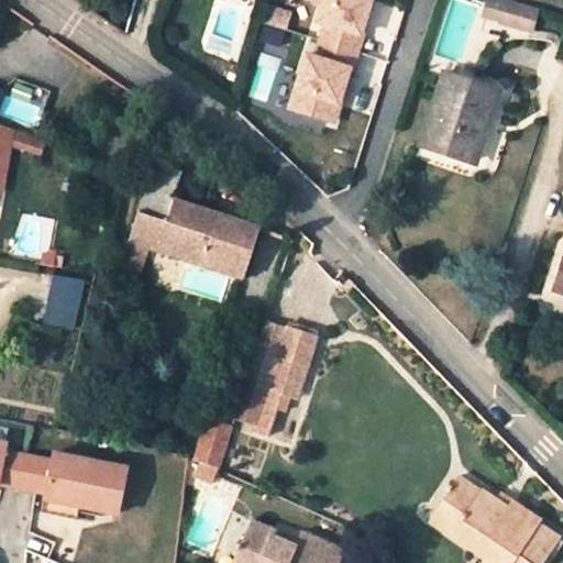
[(363,32),(373,0),(327,0),(326,3),(320,20),(329,22),(323,39),(360,51),(366,33),(363,32)]
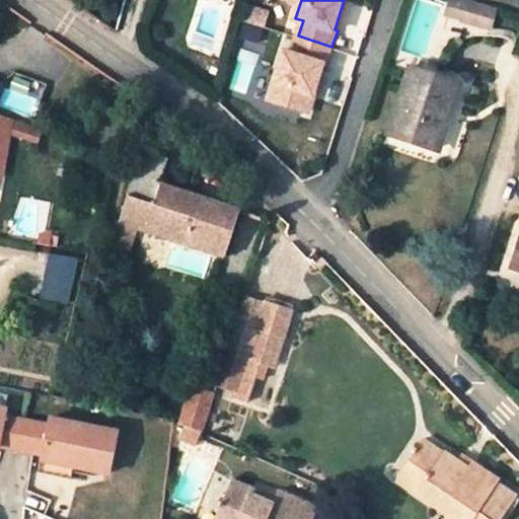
[(459,20),(474,24),(477,15),(473,14),(476,3),(464,0),(459,20)]
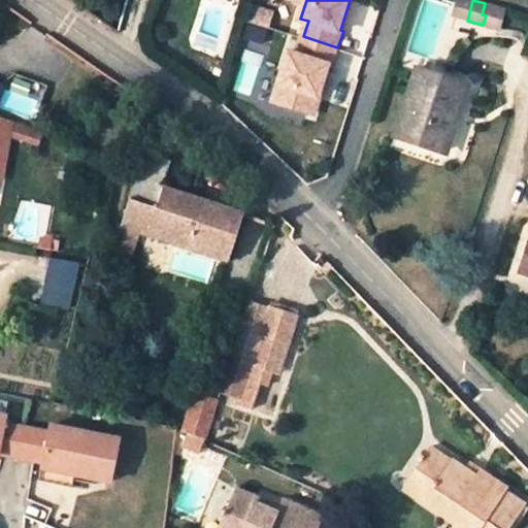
[(485,3),(482,14),(486,15),(483,25),(497,29),(504,9),(485,3)]
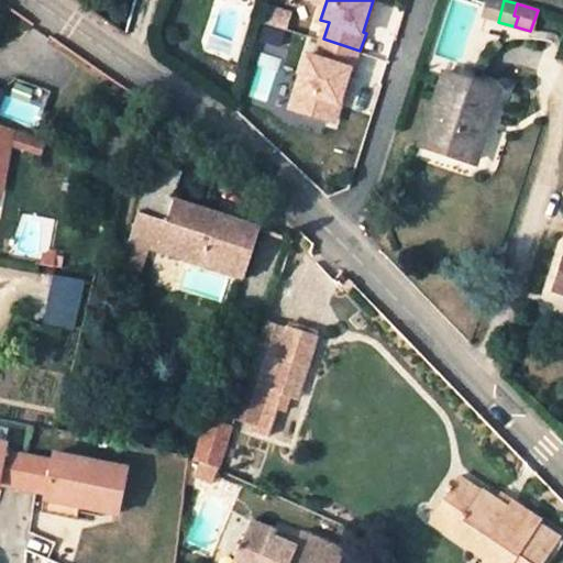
[(295,13),(272,4),(267,21),(290,29),(295,13)]
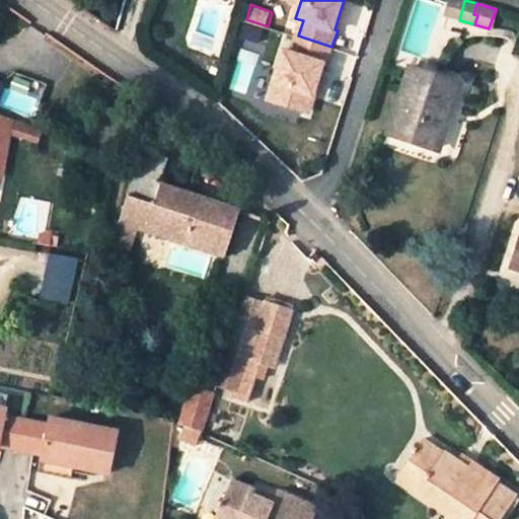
[(266,28),(246,22),(242,34),(262,41),(266,28)]
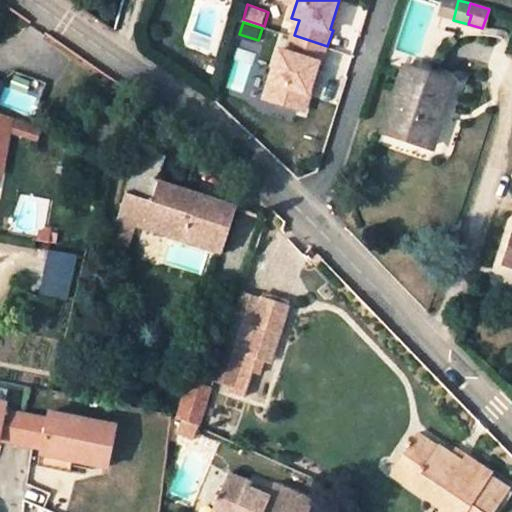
[(304,109),(319,62),(322,63),(327,46),(294,35),(289,51),(281,48),(265,96),(304,109)]
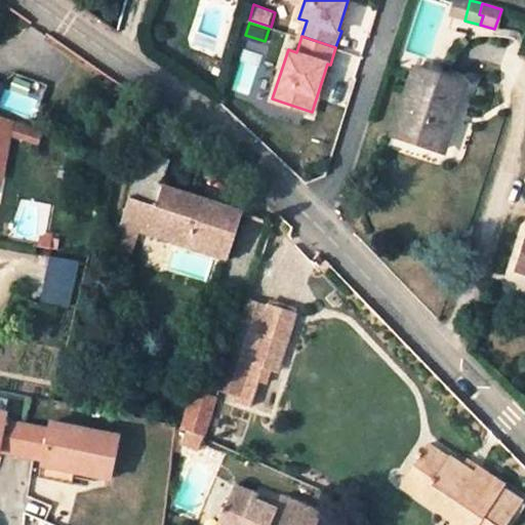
[(463,84),(414,69),(392,136),(439,151),(452,108),(456,110),(463,84)]
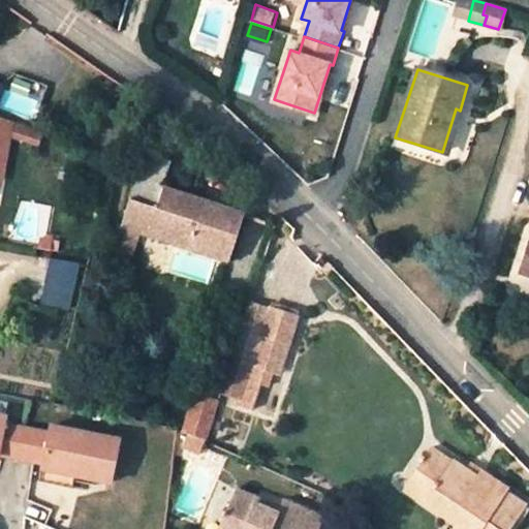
[(109,81),(103,89),(112,95),(118,88),(109,81)]
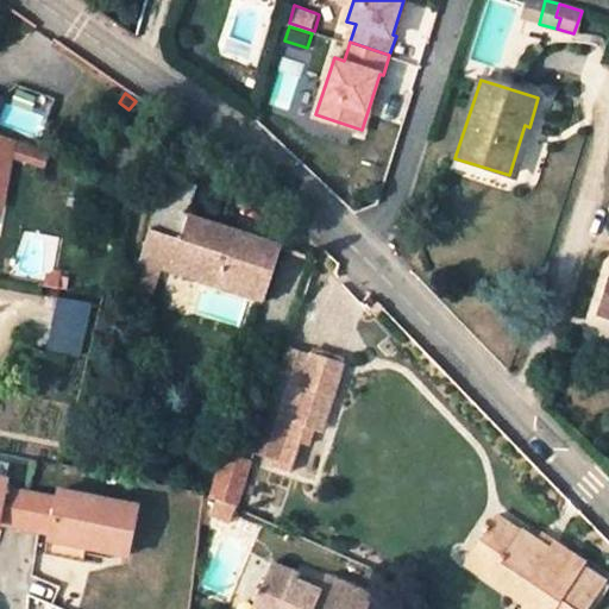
[(0,207),(13,139),(0,135),(0,207)]
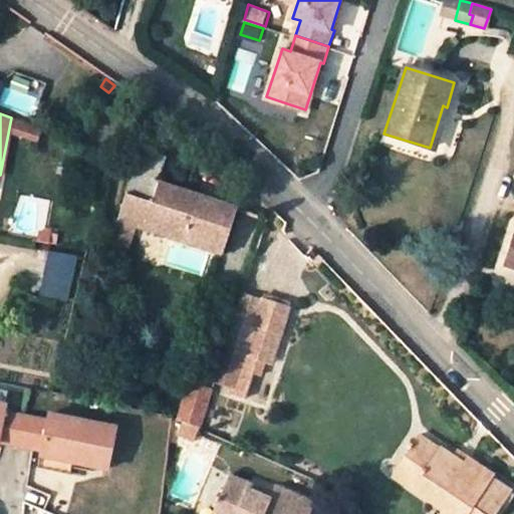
[(167,156),(141,149),(118,220),(137,226),(223,252),(237,207),(158,182),(167,156)]
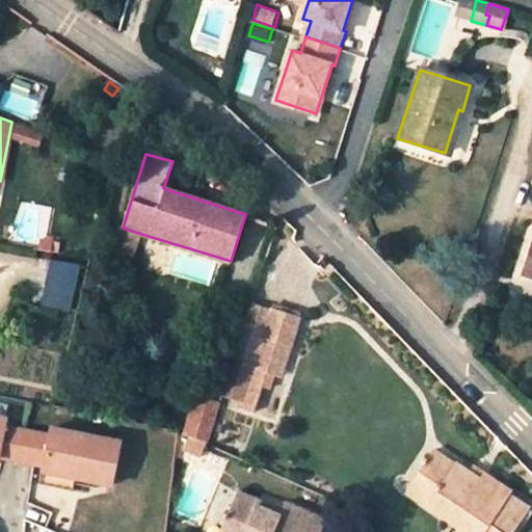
[(123,228),(120,237),(139,243),(141,234),(123,228)]
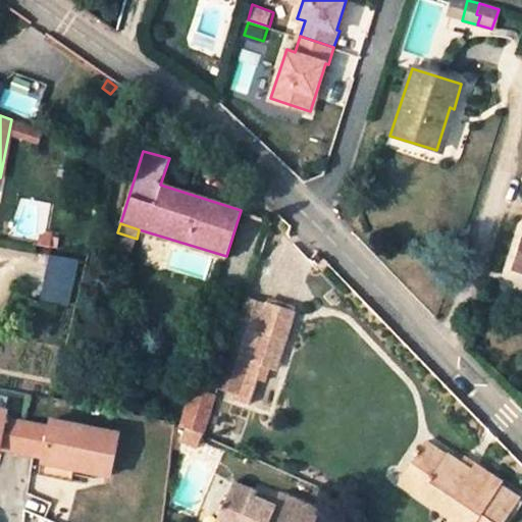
[(40,245),(50,246),(53,230),(47,229),(46,233),(42,233),(40,245)]
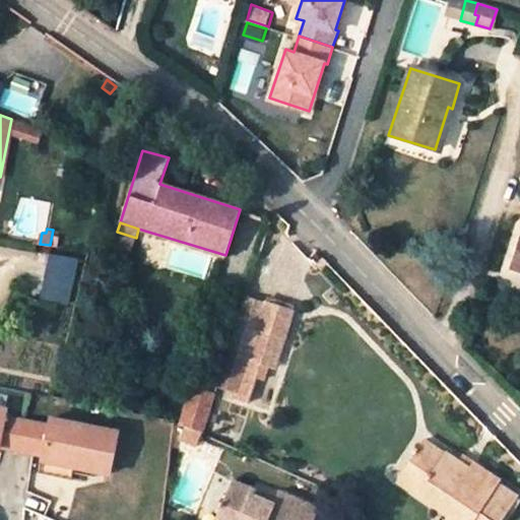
[(519,233),(509,269),(519,272),(519,233)]
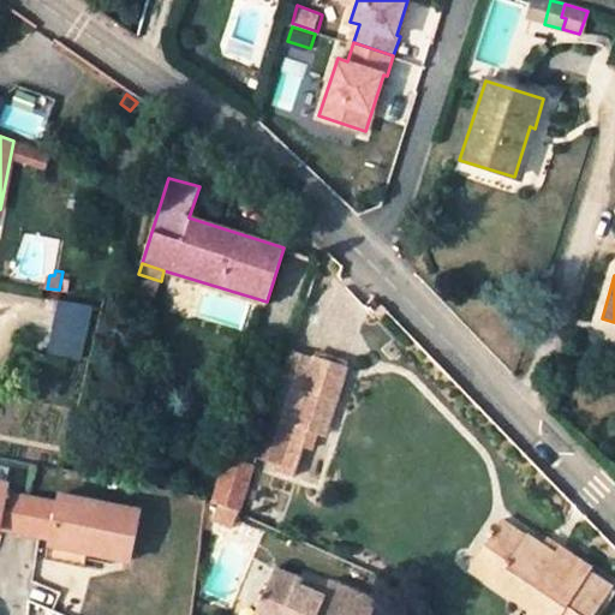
[(60,298),(53,330),(85,336),(94,304),(60,298)]
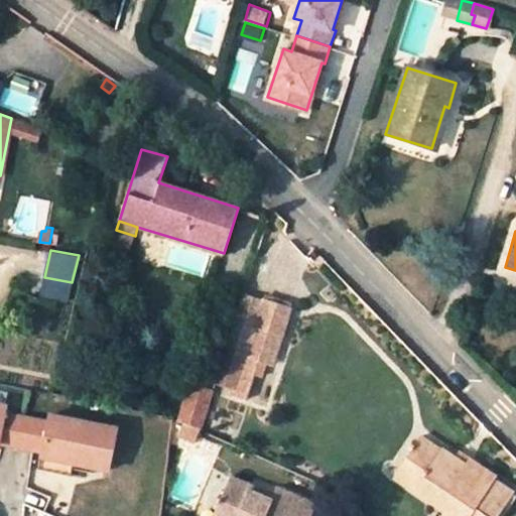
[(246,356),(262,303),(244,297),(217,381),(236,387),(246,356)]
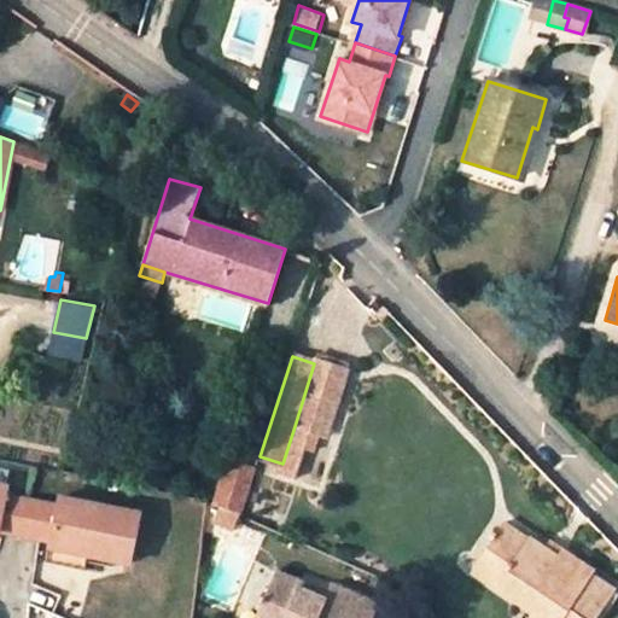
[(349,368),(316,357),(314,363),(295,426),(312,431),(322,396),(338,401),(349,368)]
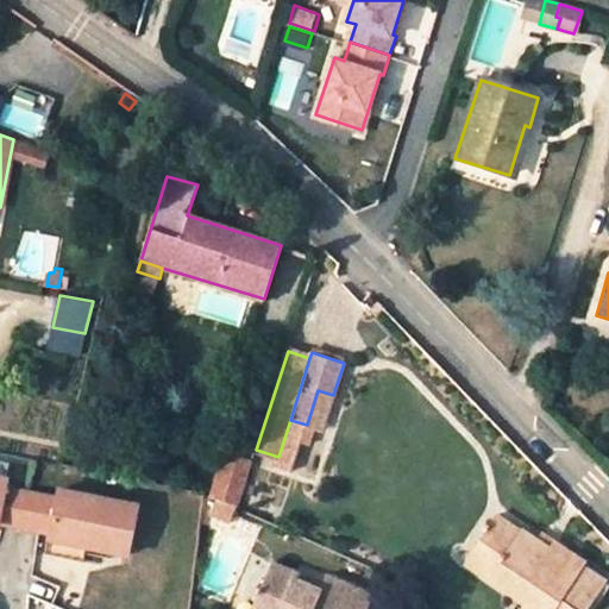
[(322,429),(333,395),(318,390),(307,425),(315,427),(322,429)]
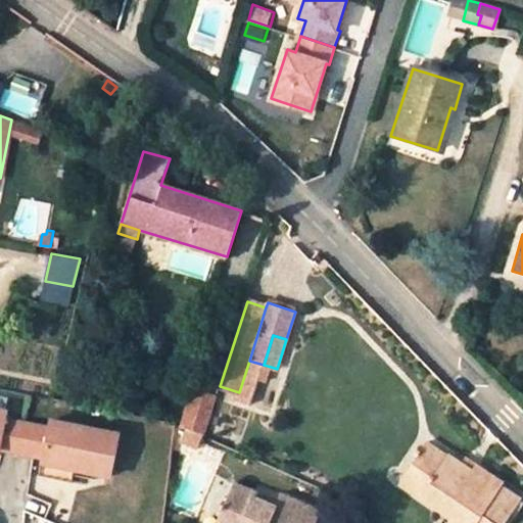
[(239,392),(236,400),(250,405),(258,379),(266,381),(271,367),(264,365),(249,361),(239,392)]
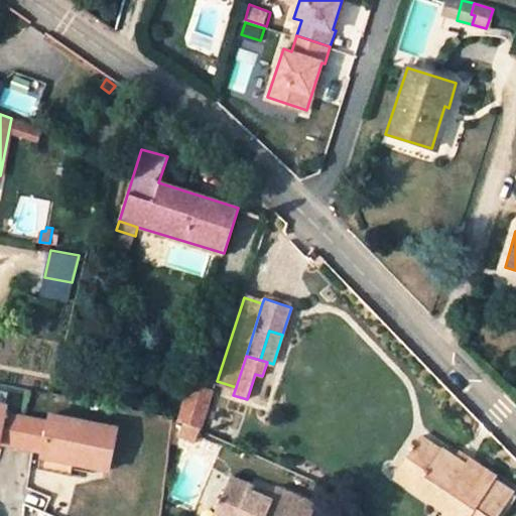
[(202,428),(203,429),(215,390),(189,382),(178,418),(184,421),(202,428)]
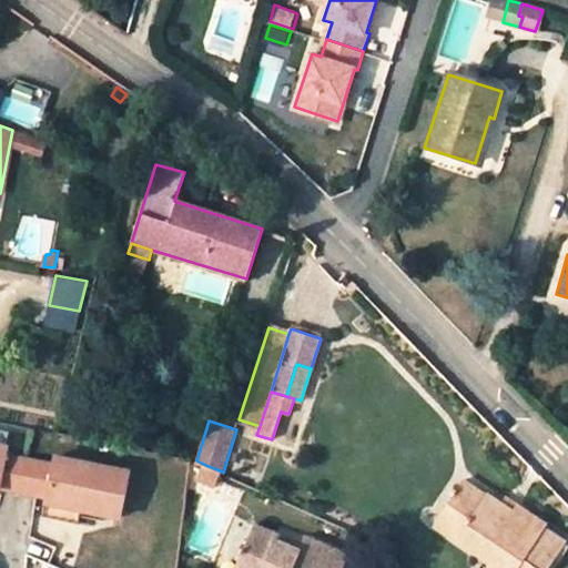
[(0,487),(20,492),(26,459),(3,455),(6,447),(0,445),(0,487)]
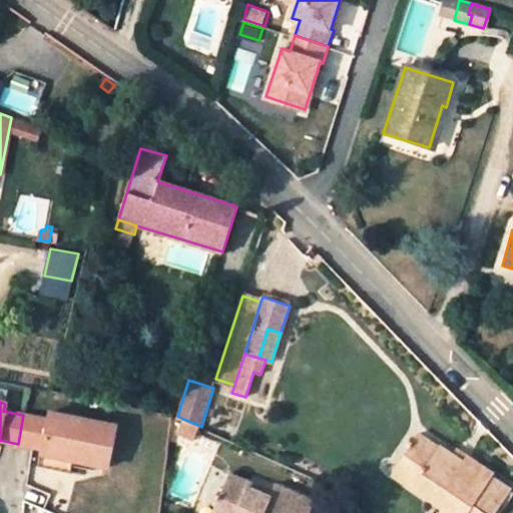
[(47,419),(23,415),(18,444),(41,449),(40,453),(72,459),(106,465),(116,424),(49,412),(47,419)]
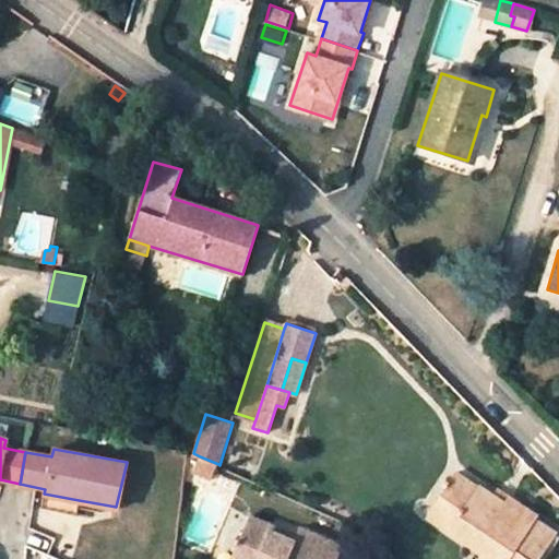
[(218,464),(200,456),(193,470),(212,478),(218,464)]
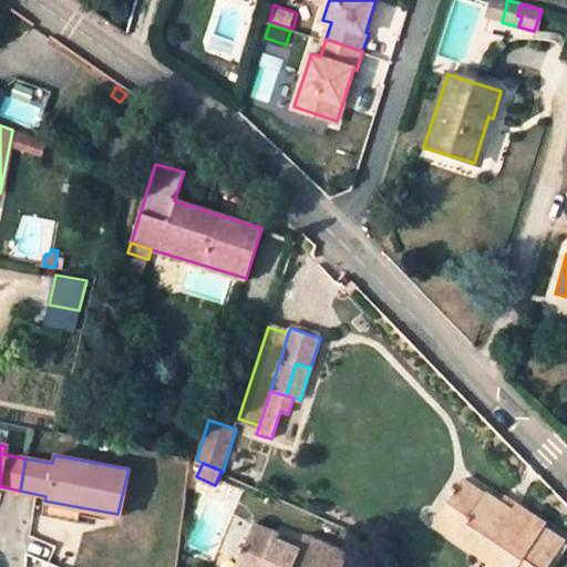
[(485,495),(463,480),(450,501),(453,503),(471,516),(461,532),(494,555),(490,562),(485,566),(547,566),(566,539),(545,525),(547,522),(518,502),(513,509),(501,501),(487,492),(485,495)]
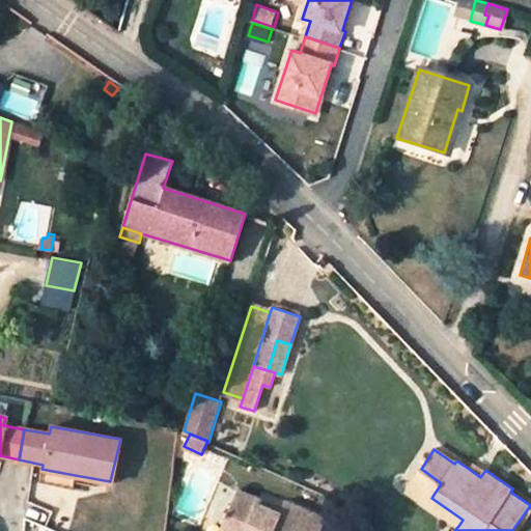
[(474,463),(469,469),(480,477),(485,470),(474,463)]
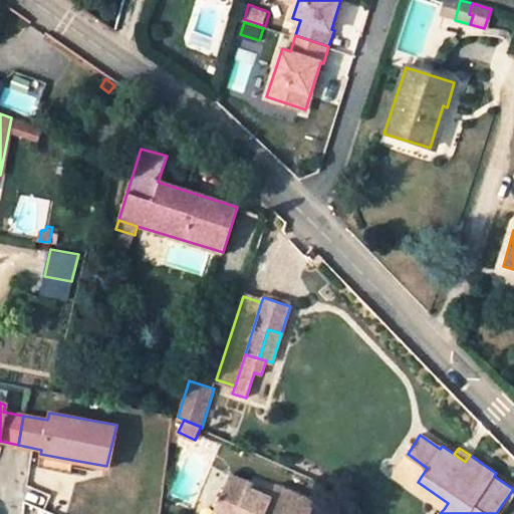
[(72,460),(40,454),(37,468),(69,473),(72,460)]
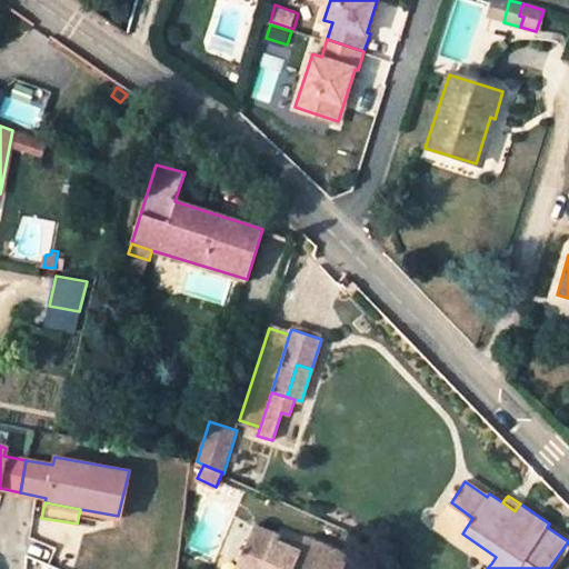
[(440,527),(491,563),(496,557),(462,533),(472,518),(455,505),(440,527)]
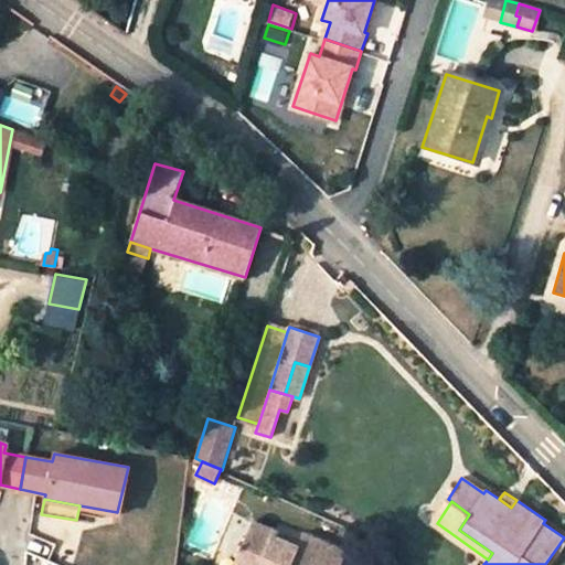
[(276,531),(254,521),(236,560),(251,564),(347,564),(341,562),(347,552),(305,533),(301,542),(298,547),(273,536),(276,531)]
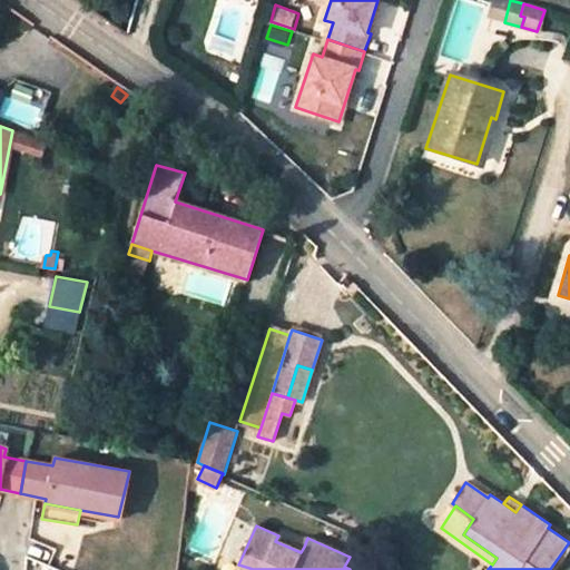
[(304,547),(278,536),(275,541),(301,552),(304,547)]
